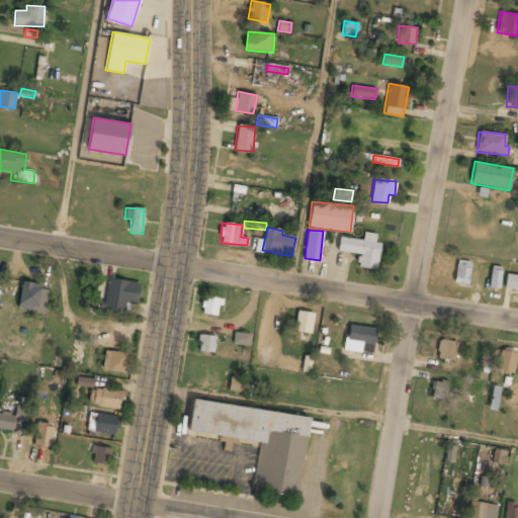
[(380,243),(374,242),(376,234),(363,232),(362,240),(339,237),(337,251),(358,254),(357,267),(376,270),(380,243)]
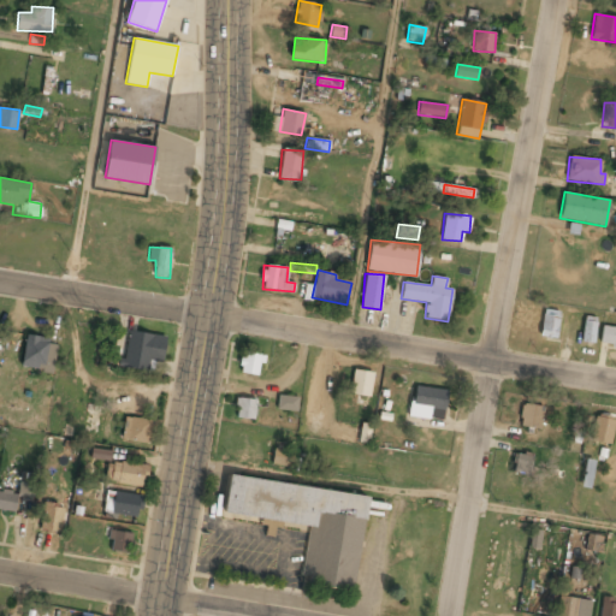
[(539,336),(556,338),(561,312),(544,309),(539,336)]
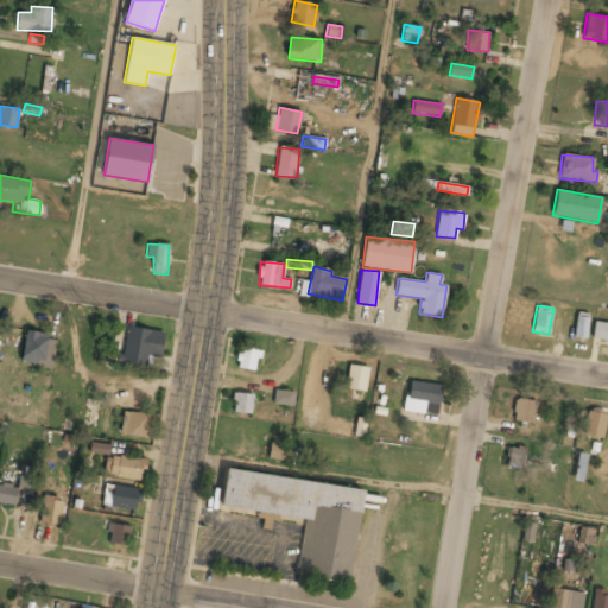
[(589,314),(576,312),(574,337),(586,339),(589,314)]
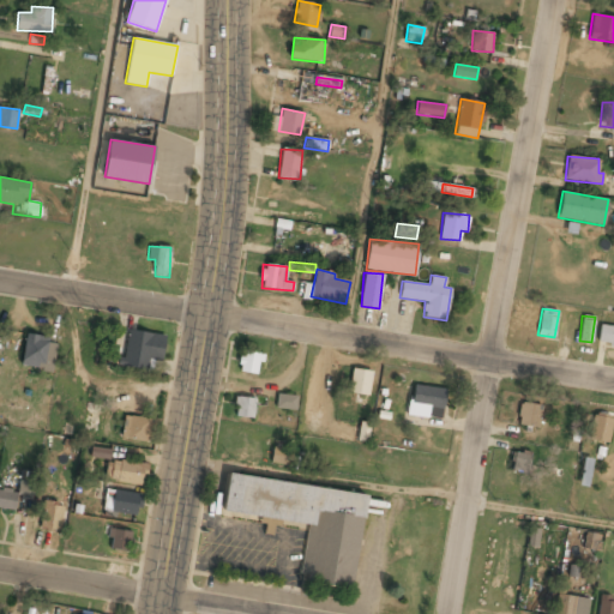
[(613,326),(600,324),(597,342),(613,343),(613,326)]
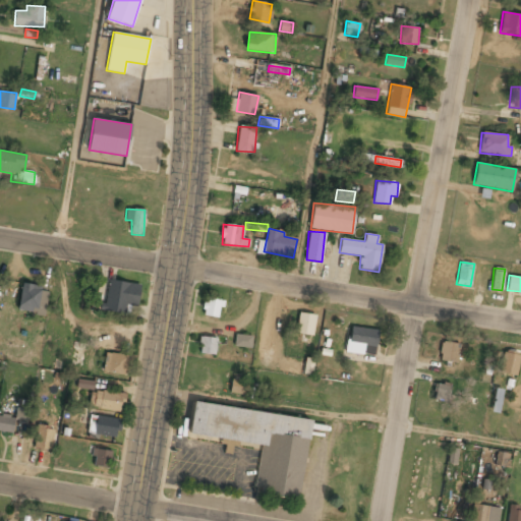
[(140,284),(107,280),(103,310),(125,313),(127,304),(137,305),(140,284)]
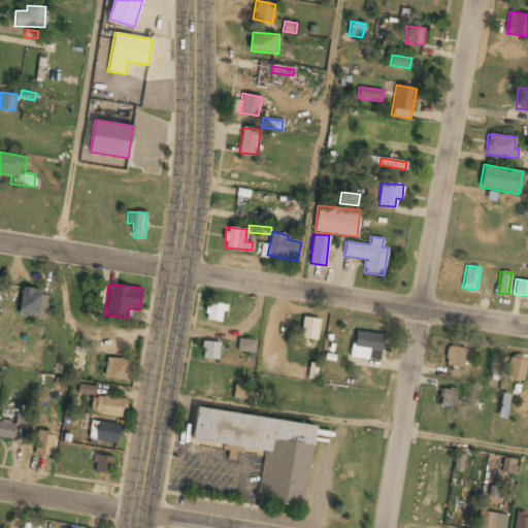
[(45,319),(50,293),(23,288),(18,315),(45,319)]
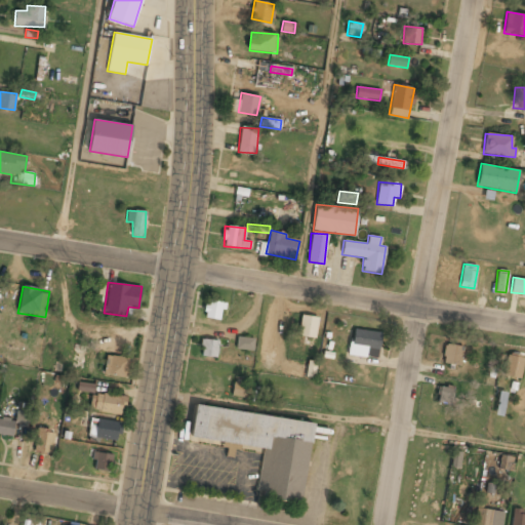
[(224,301),(206,300),(204,318),(221,320),(224,301)]
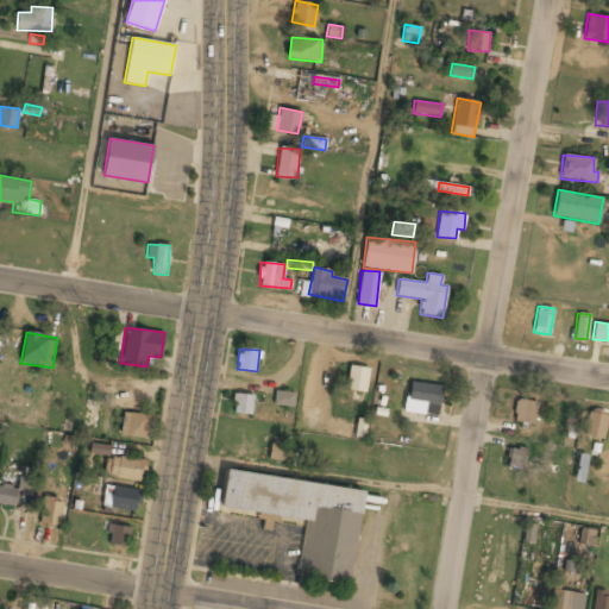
[(370,369),(349,365),(346,389),(365,393),(370,369)]
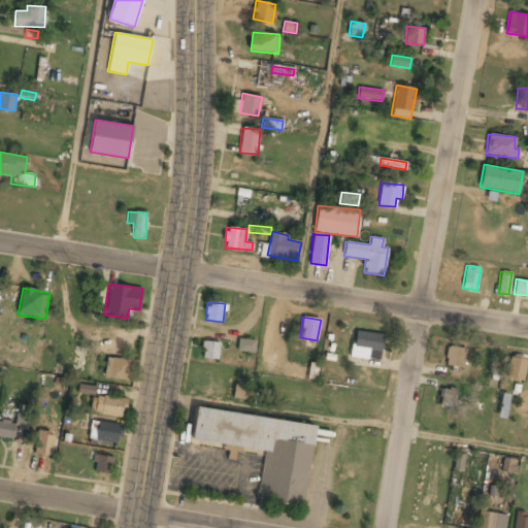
[(383,333),(354,331),(352,358),(368,359),(369,350),(382,351),(383,333)]
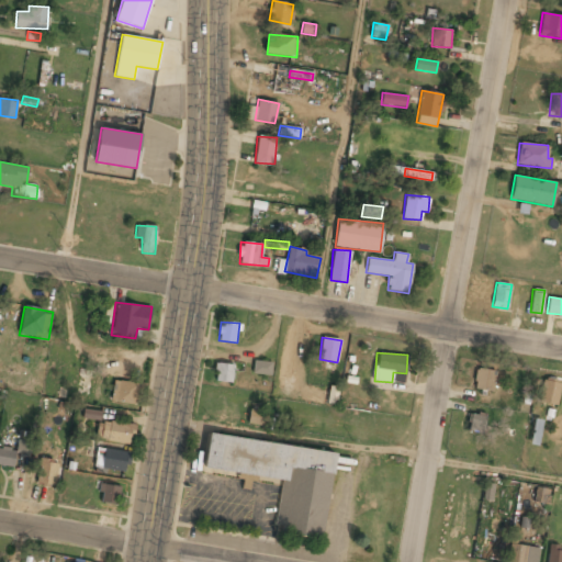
[(272,362),(254,360),(253,374),(271,375),(272,362)]
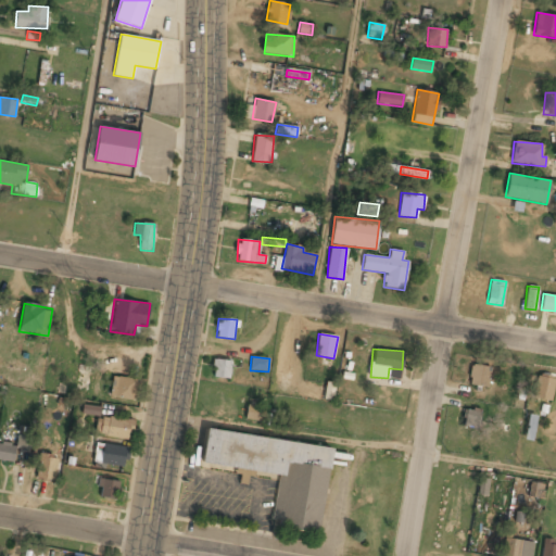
[(213,377),(230,378),(231,361),(214,359),(213,377)]
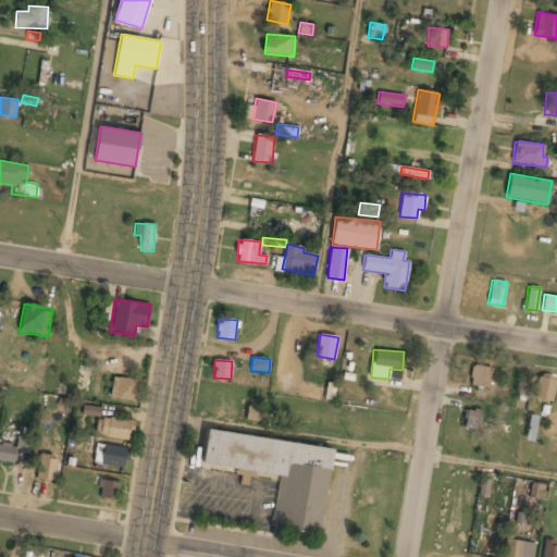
[(491,368),(471,366),(469,385),(489,387),(491,368)]
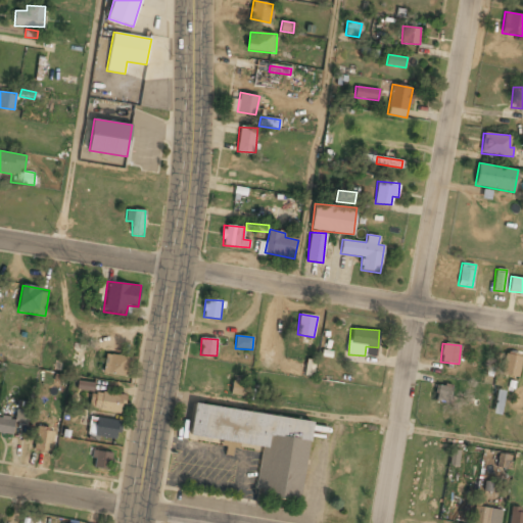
[(503,375),(519,377),(521,354),(505,352),(503,375)]
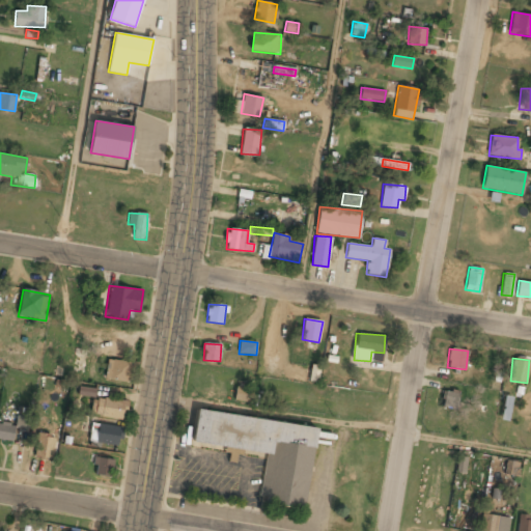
[(128,382),(130,362),(107,359),(105,380),(128,382)]
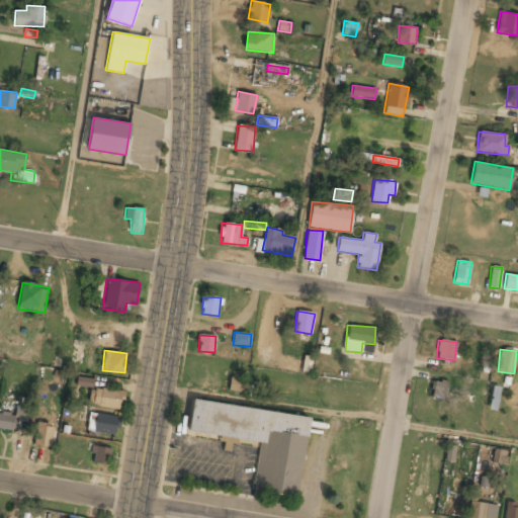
[(300,371),(310,372),(313,356),(303,355),(300,371)]
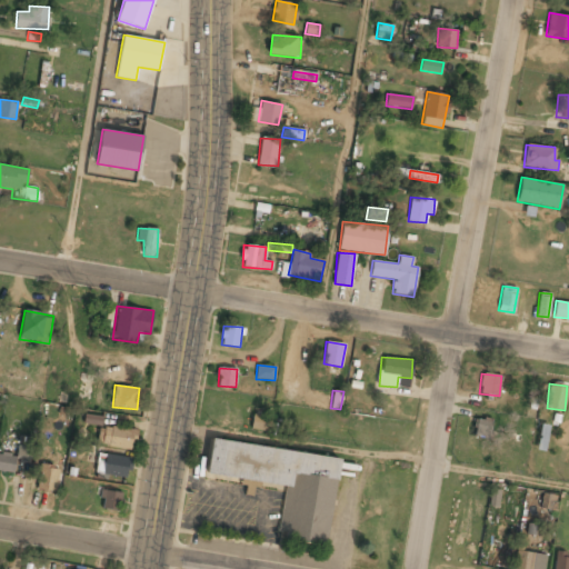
[(102,417),(85,413),(83,423),(101,426),(102,417)]
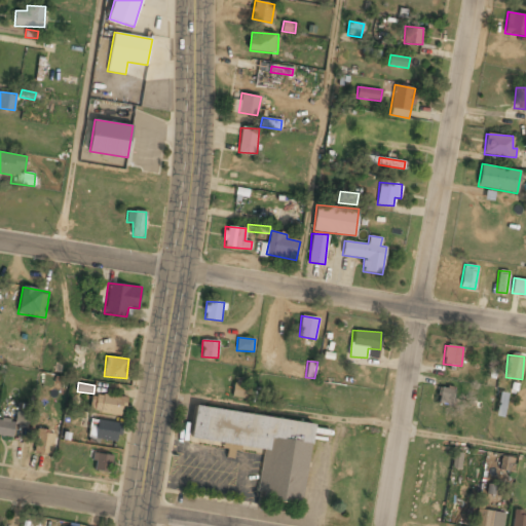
[(251,385),(234,382),(232,396),(249,399),(251,385)]
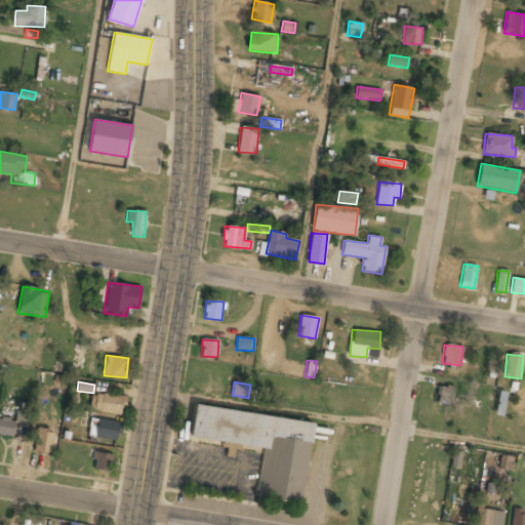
[(454,388),(439,386),(436,402),(451,405),(454,388)]
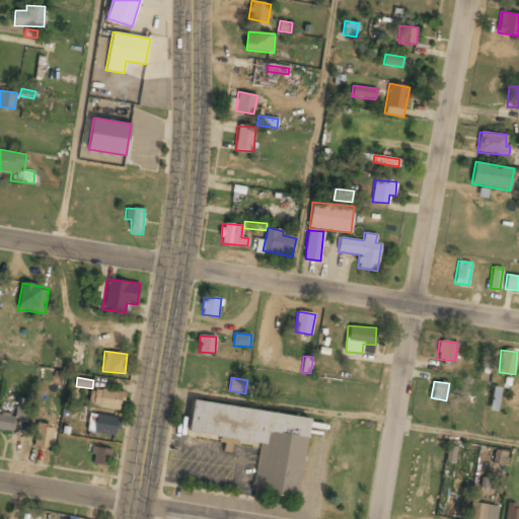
[(497,412),(500,388),(491,386),(487,411),(497,412)]
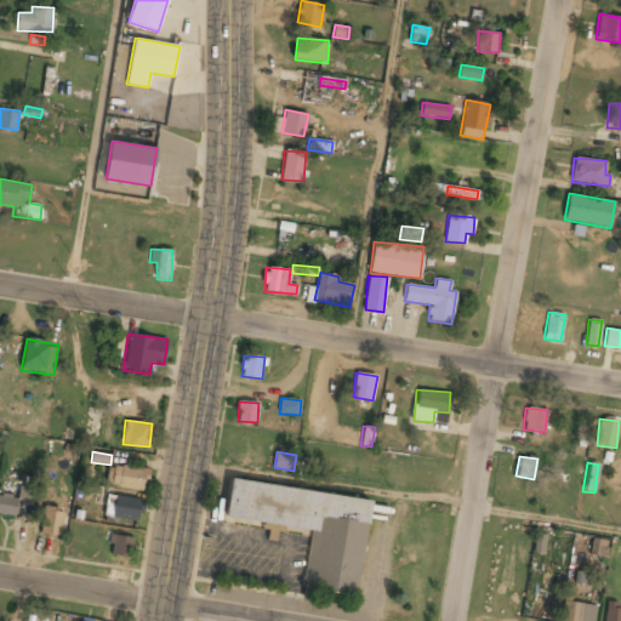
[(106,484),(144,491),(148,471),(109,463),(106,484)]
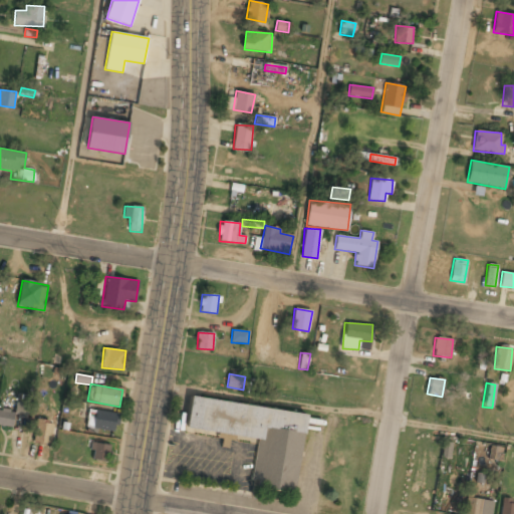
[(14,413),(30,416),(33,397),(17,395),(14,413)]
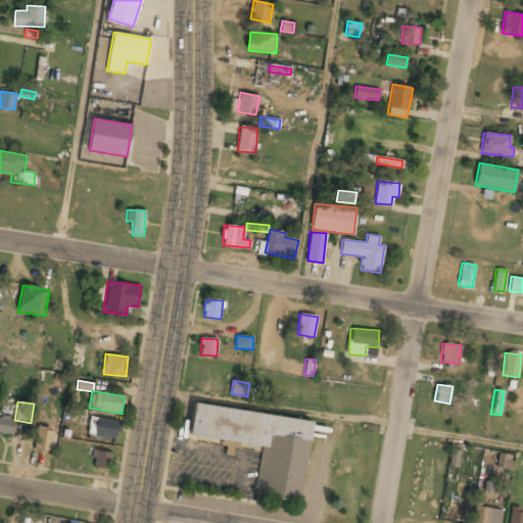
[(189,437),(262,447),(255,495),(300,503),(312,422),(193,406),(189,437)]
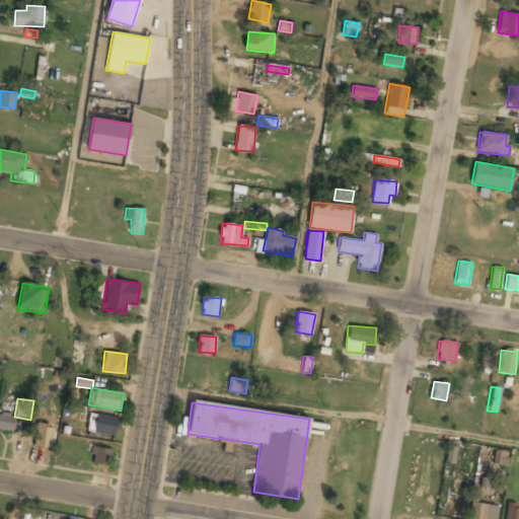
[(0,429),(12,431),(14,415),(0,413),(0,429)]
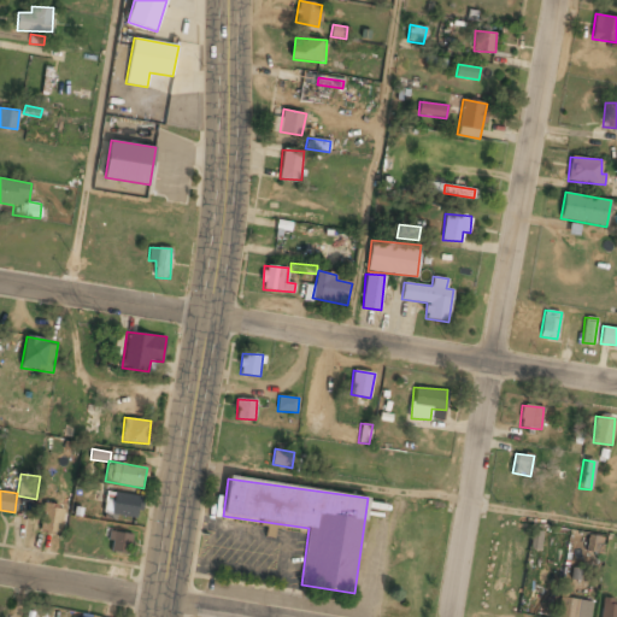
[(137,519),(142,498),(115,492),(110,513),(137,519)]
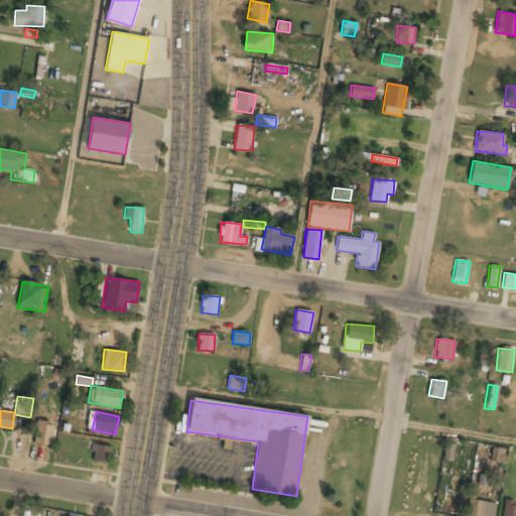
[(51,422),(35,422),(34,444),(50,445),(51,422)]
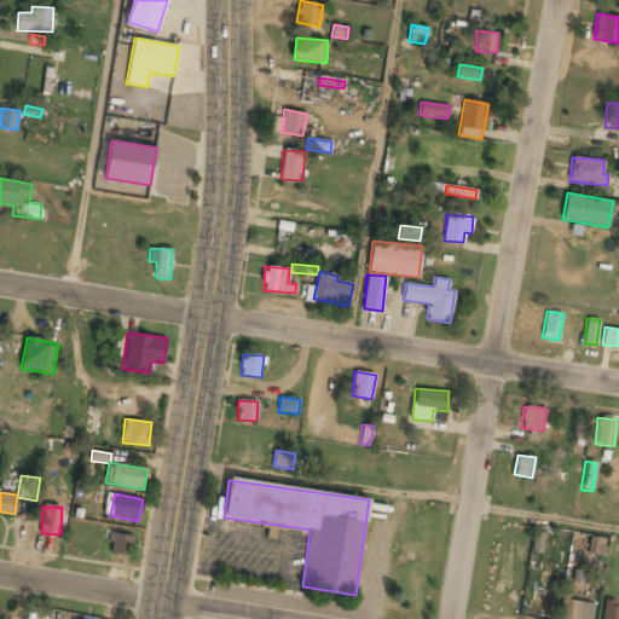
[(544,532),(532,532),(531,550),(543,551),(544,532)]
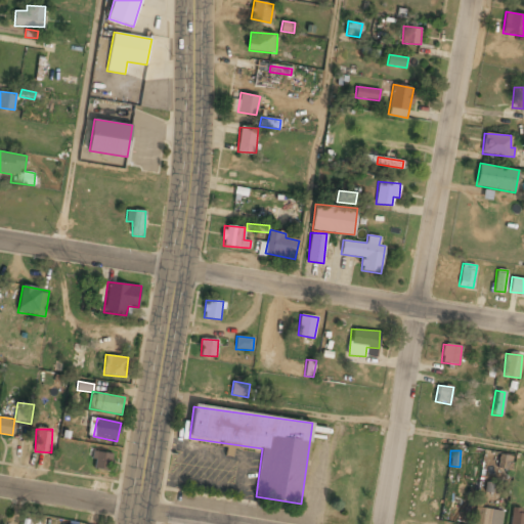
[(113,453),(93,451),(92,460),(95,461),(94,469),(110,471),(113,453)]
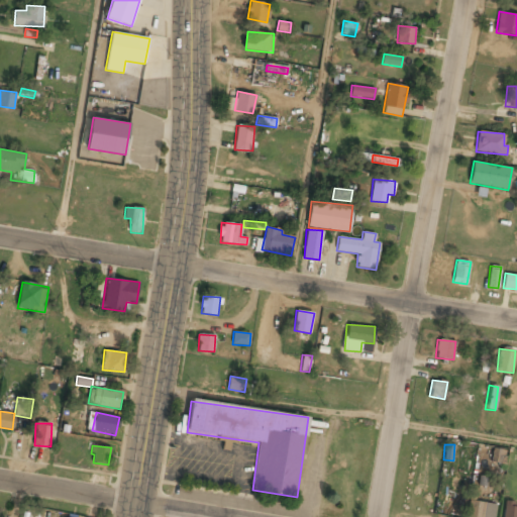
[(507,450),(493,448),(491,462),(504,464),(507,450)]
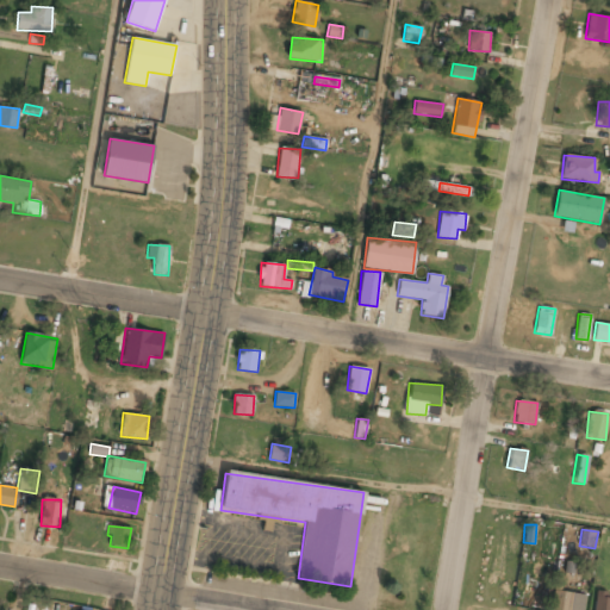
[(583,609),(586,596),(554,590),(551,609),(583,609)]
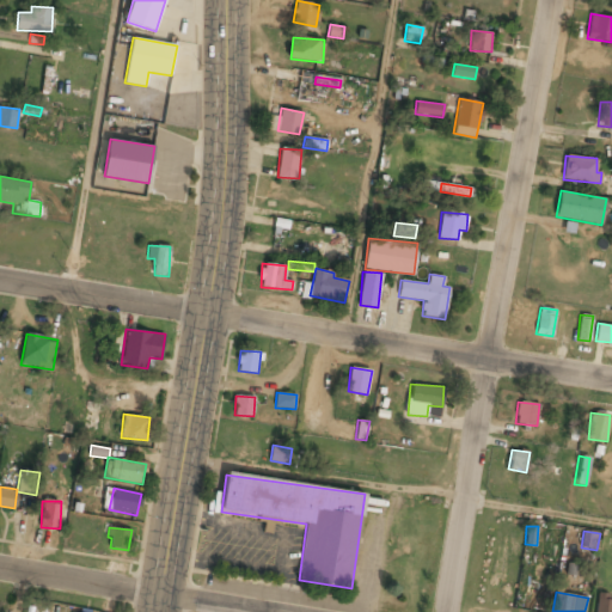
[(611,611),(611,595),(598,595),(595,611),(611,611)]
